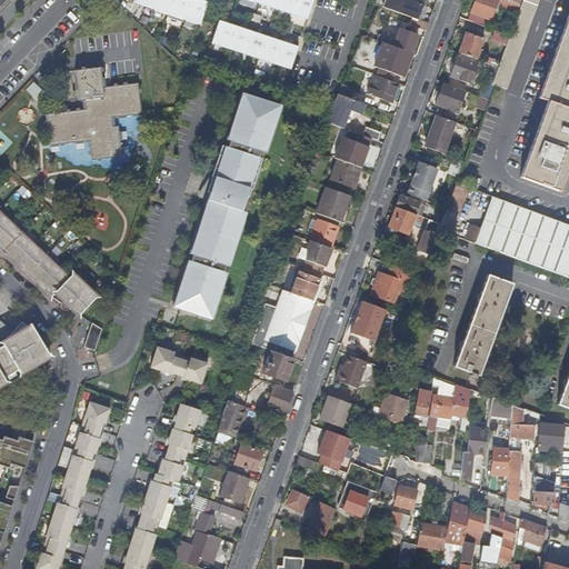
[(200,0),(133,0),(132,3),(200,26),(207,2),(200,0)]
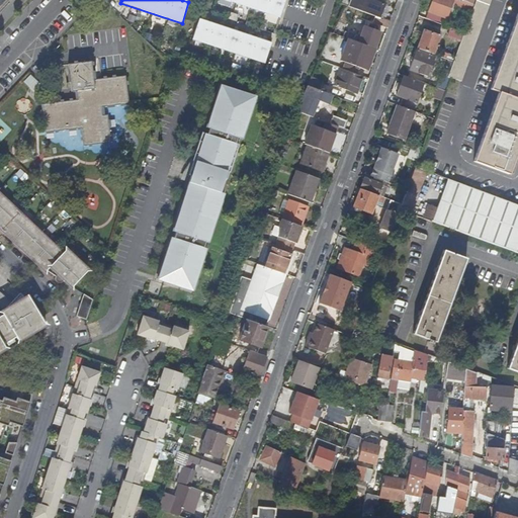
[(224,0),(278,18),(283,0),(224,0)]
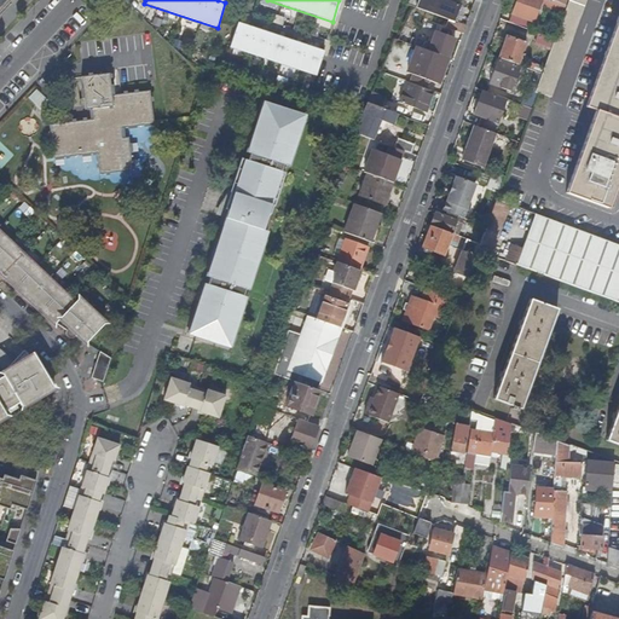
[(417,0),(415,7),(449,21),(453,22),(460,6),(444,0),(417,0)]
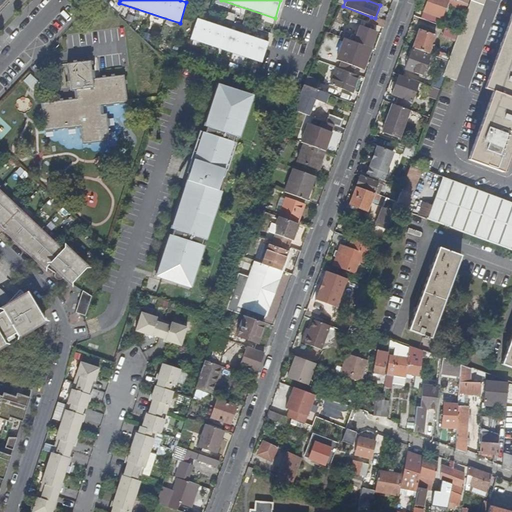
[(427,0),(421,19),(434,24),(437,17),(441,18),(447,0),(427,0)]
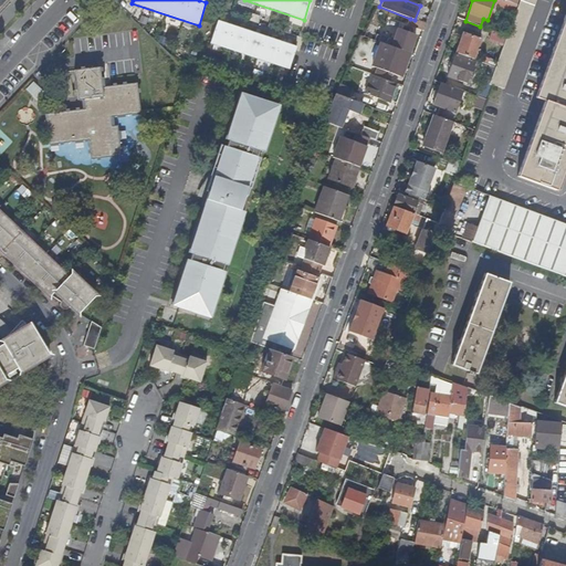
[(491,81),(489,83),(503,88),(535,0),(520,0),(519,4),(511,27),(506,35),(500,54),(496,65),(495,67),(493,73),(491,81)]
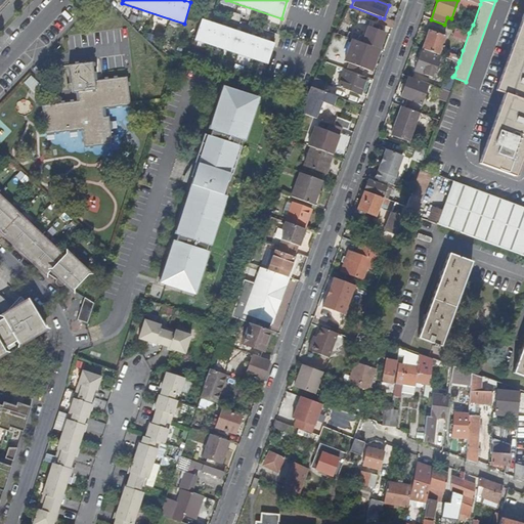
[(476,11),(479,4),(478,4),(470,1),(467,8),(476,11)]
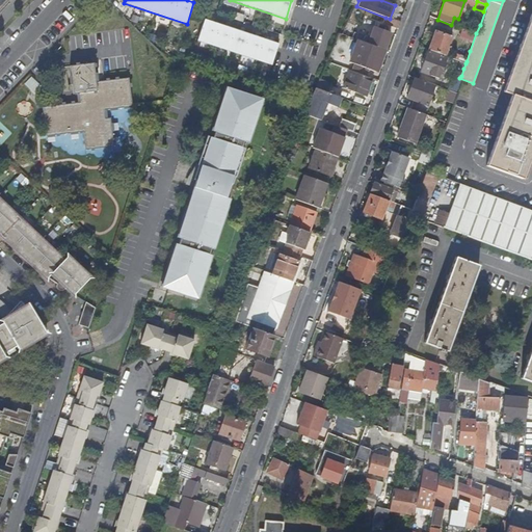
[(531,14),(504,91),(512,95),(486,165),(522,179),(531,151),(531,14)]
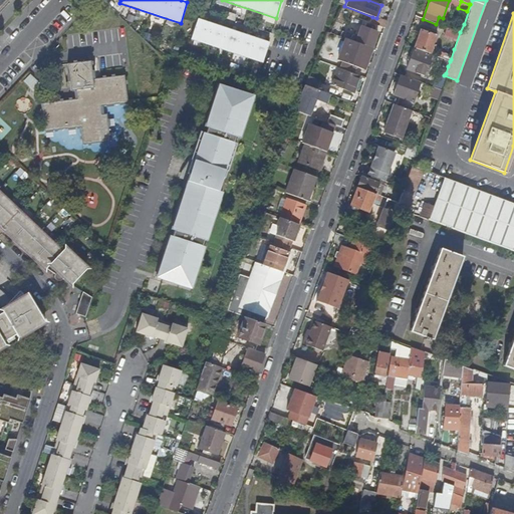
[(370,22),(384,28),(387,22),(376,18),(372,17),(370,22)]
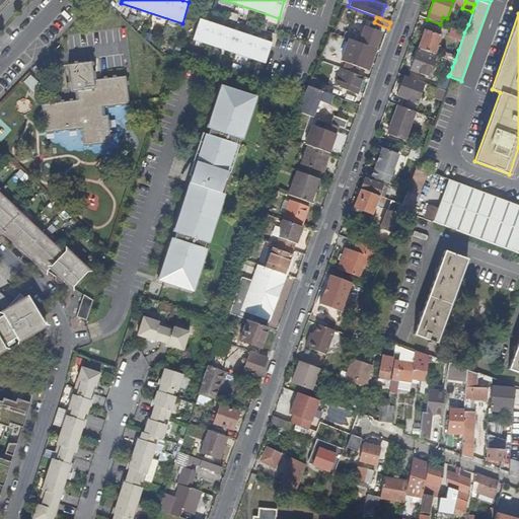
[(200,19),(193,40),(264,64),(271,44),(200,19)]
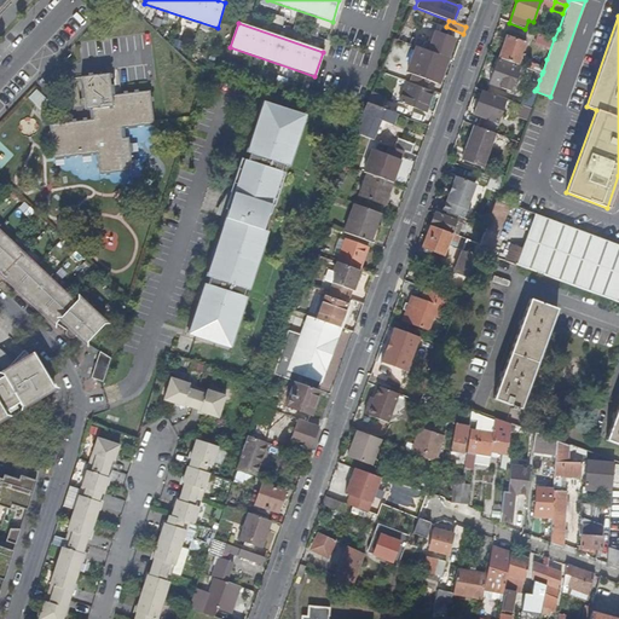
[(404,25),(398,40),(399,40),(417,47),(447,58),(455,40),(435,33),(432,45),(429,48),(427,47),(428,44),(416,39),(416,30),(404,25)]
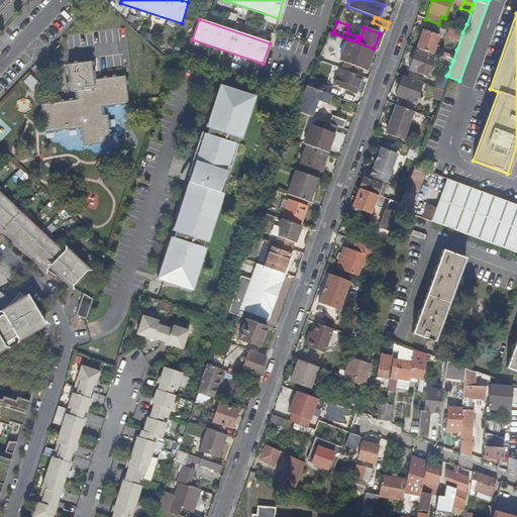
[(458,40),(461,33),(448,29),(446,35),(458,40)]
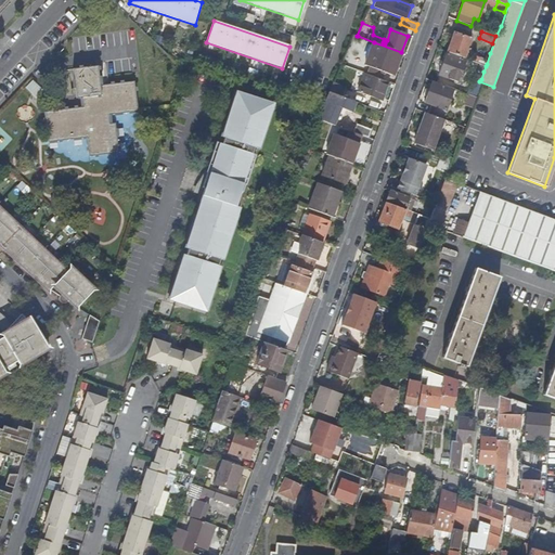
[(448,52),(464,59),(470,39),(456,34),(454,39),(452,39),(448,52)]
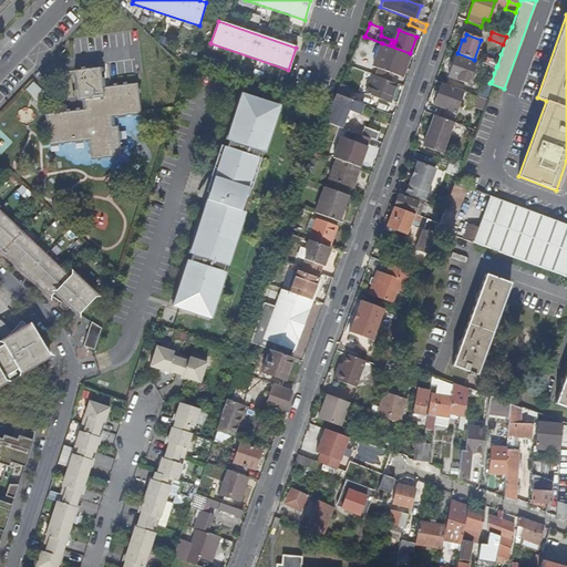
[(410,53),(382,43),(381,48),(388,50),(385,57),(380,69),(391,73),(401,76),(410,53)]
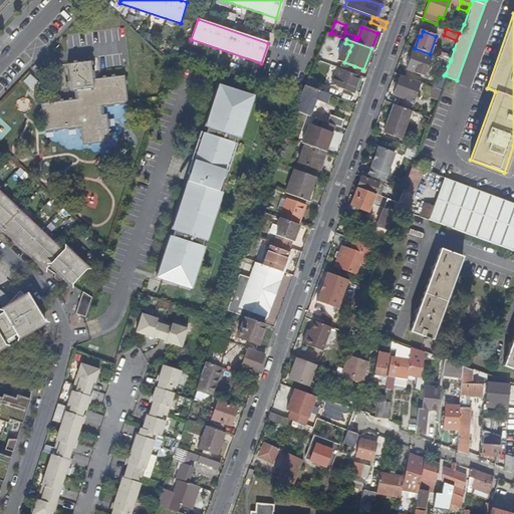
[(164,52),(166,45),(158,42),(155,49),(164,52)]
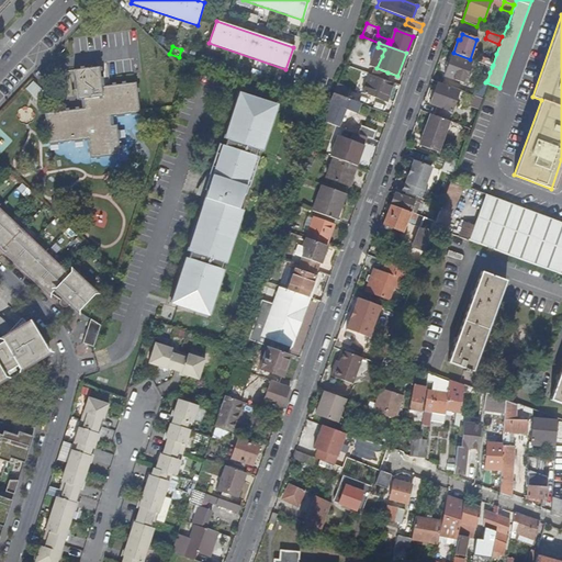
[(463,83),(469,69),(472,62),(471,62),(452,54),(445,76),(463,83)]
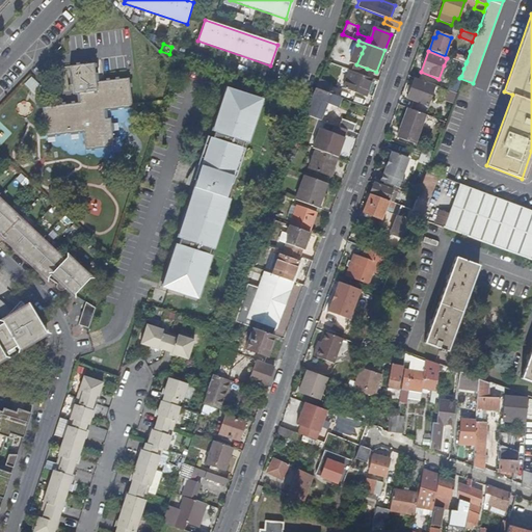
[(451,62),(452,58),(446,56),(446,58),(447,58),(444,65),(449,68),(451,62)]
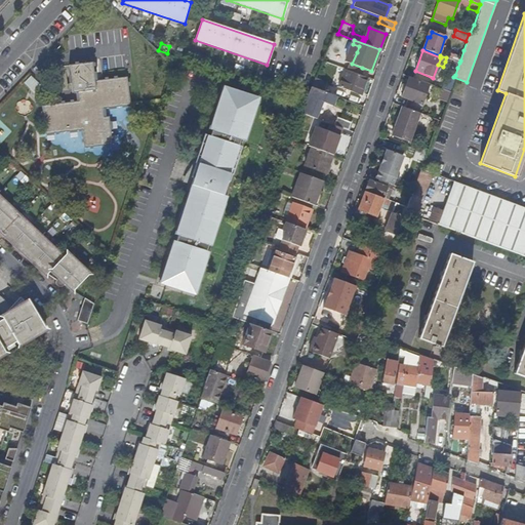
[(457,68),(459,63),(455,61),(446,57),(445,62),(453,65),(450,73),(455,75),(457,68)]
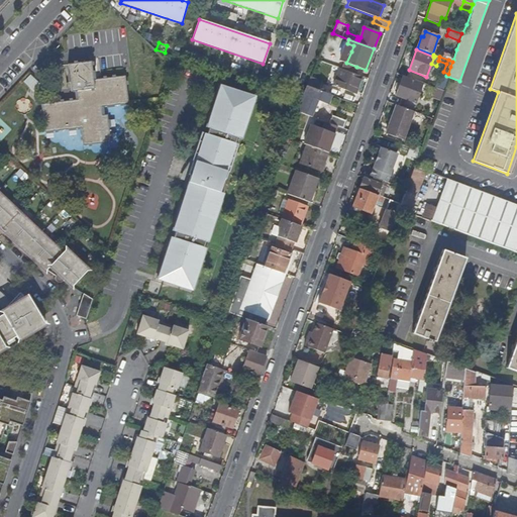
[(44,131),(50,130),(81,126),(83,144),(111,140),(107,114),(103,114),(102,105),(129,102),(125,75),(94,79),(91,61),(68,64),(71,91),(76,90),(78,99),(41,103),(44,131)]
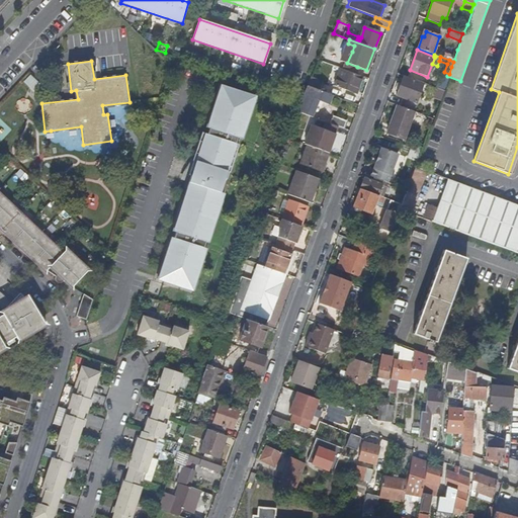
[(357,67),(347,63),(345,71),(354,74),(357,67)]
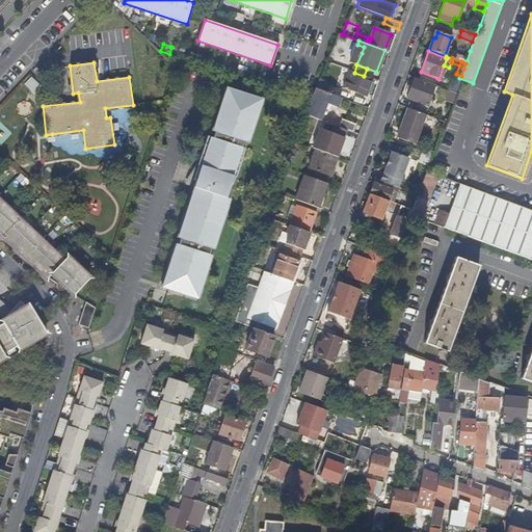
[(354,73),(350,71),(343,88),(355,92),(356,89),(367,94),(373,79),(364,76),(354,73)]
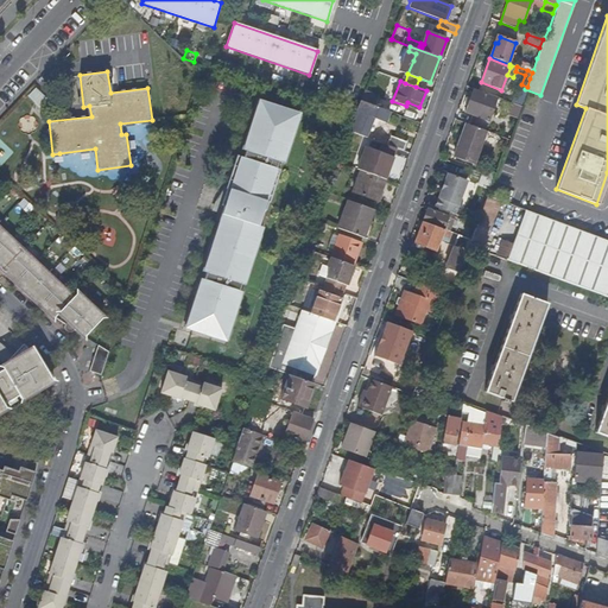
[(525,89),(527,87),(521,84),(520,84),(513,103),(514,103),(519,106),(523,106),(527,92),(525,90),(525,89)]
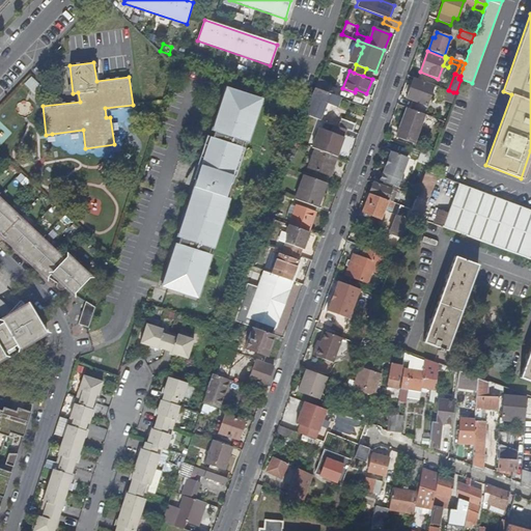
[(24,83),(34,94),(42,87),(31,76),(24,83)]
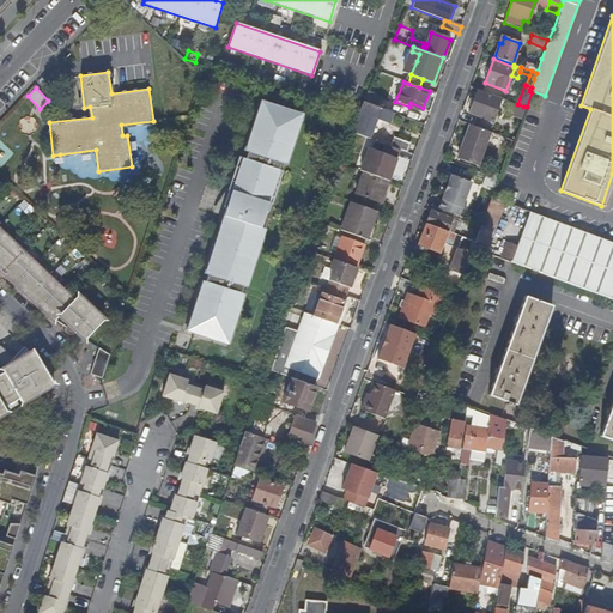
[(495,123),(504,99),(478,90),(469,111),(481,116),(480,119),(495,123)]
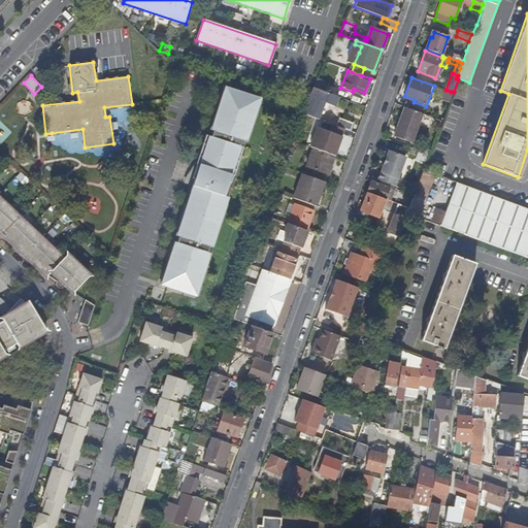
[(317,80),(314,88),(326,93),(329,85),(319,80),(317,80)]
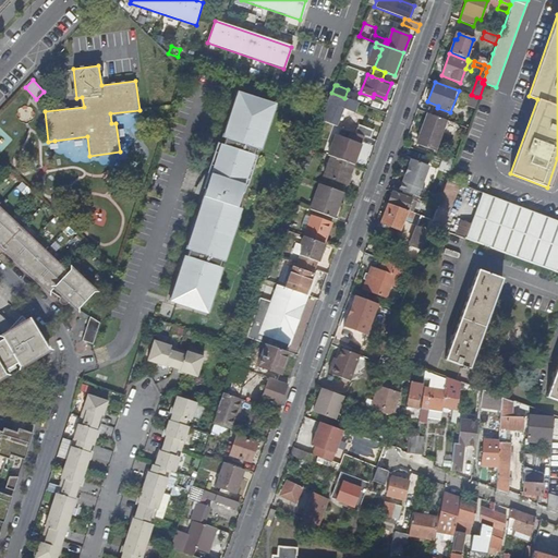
[(206,190),(205,194),(241,207),(244,195),(246,195),(257,158),(255,157),(256,149),(262,152),(275,105),(237,93),(221,137),(225,138),(222,145),(217,144),(204,189),(206,190)]
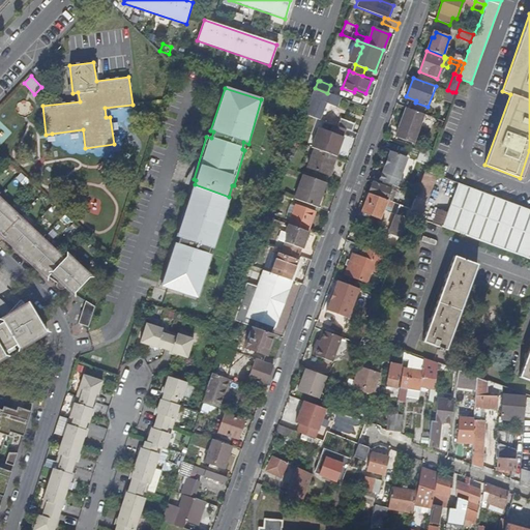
[(312,95),(303,114),(305,115),(308,116),(315,118),(321,101),(336,108),(340,97),(327,93),(315,88),(312,95)]
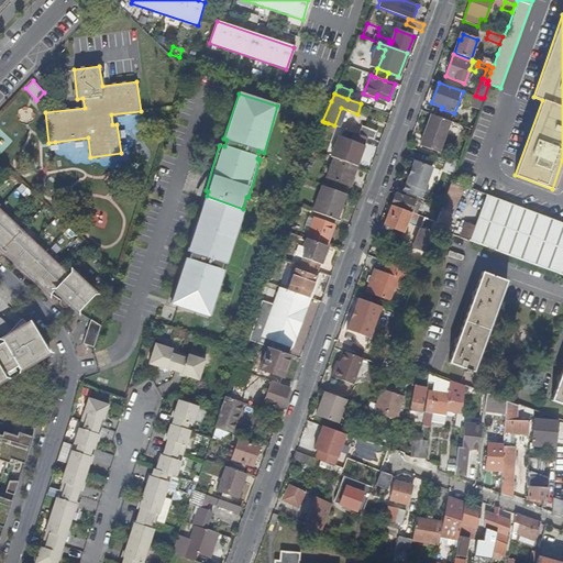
[(475,116),(481,98),(476,96),(470,113),(475,116)]
